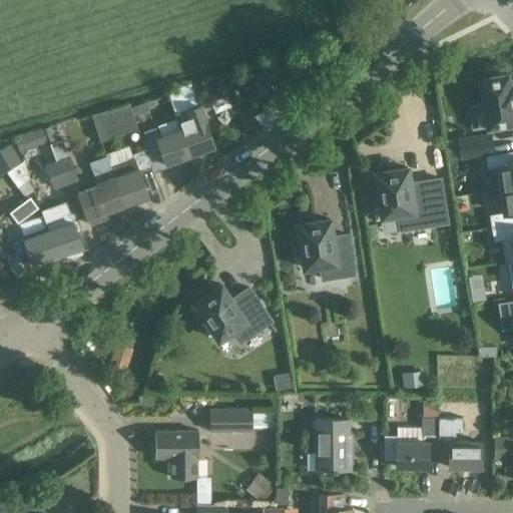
[(258,98),(281,88),(271,67),(247,77),(258,98)]
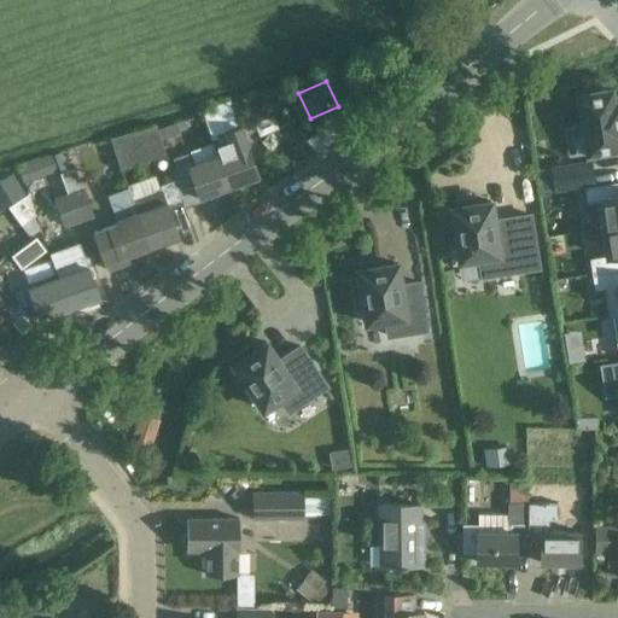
[(617,149),(617,141),(617,135),(617,100),(612,103),(610,89),(577,94),(586,153),(617,149)]
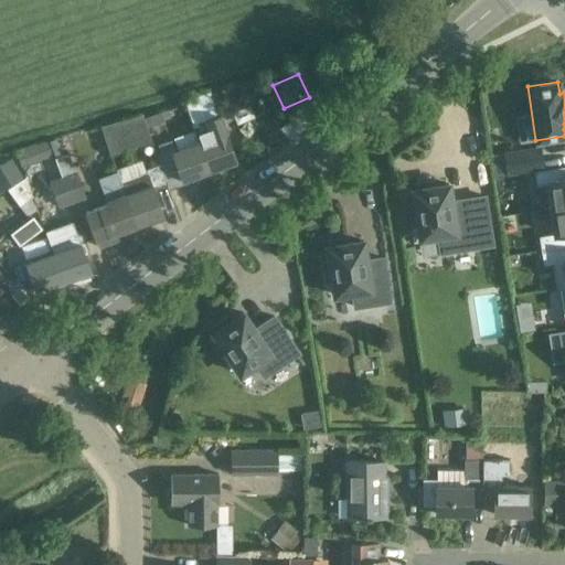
[(160,112),(144,117),(147,128),(164,123),(160,112)]
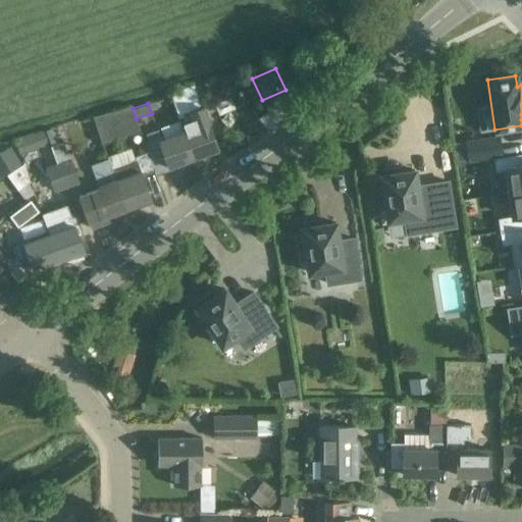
[(132,104),(111,110),(120,138),(140,132),(136,118),(133,108),(132,104)]
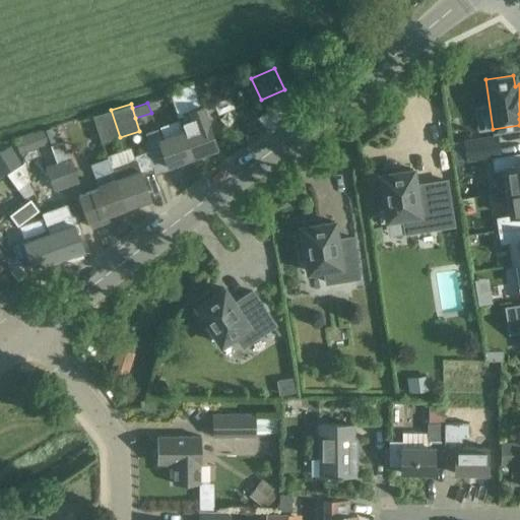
[(179,114),(193,154),(217,145),(203,108),(192,113),(191,110),(179,114)]
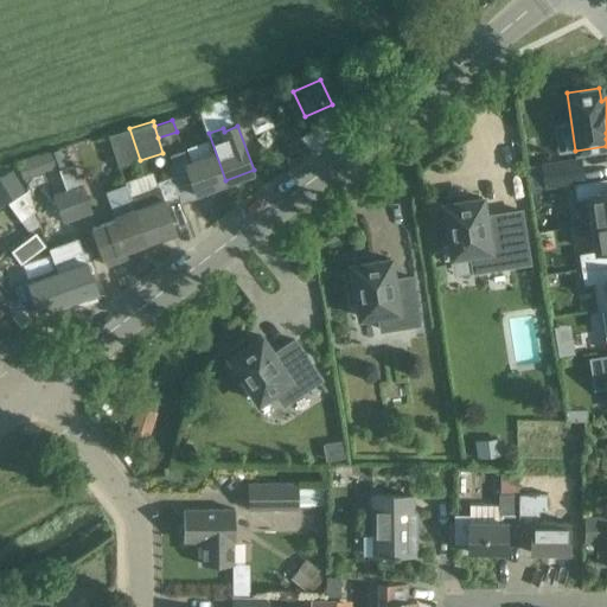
[(213,152),(189,161),(184,151),(170,155),(173,165),(168,166),(180,198),(179,198),(181,203),(198,197),(196,192),(225,180),(209,133),(206,134),(213,152)]
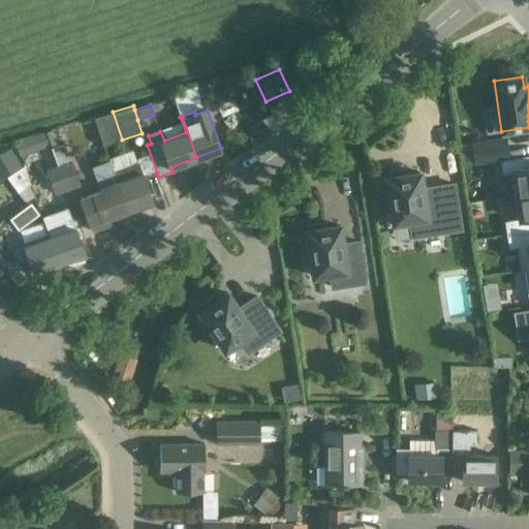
[(14,142),(20,156),(51,146),(45,131),(14,142)]
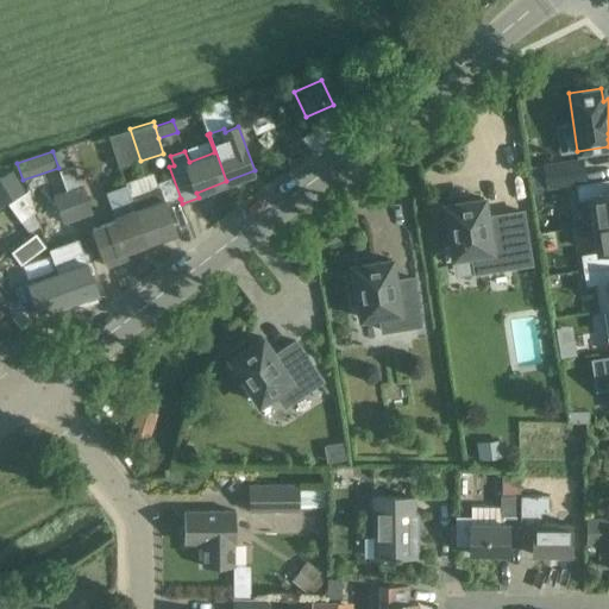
[(541,165),(546,189),(583,182),(579,159),(541,165)]
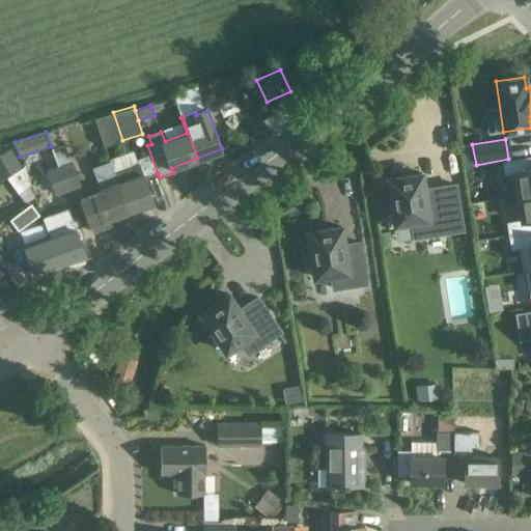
[(64,144),(52,148),(58,166),(66,191),(79,187),(64,144)]
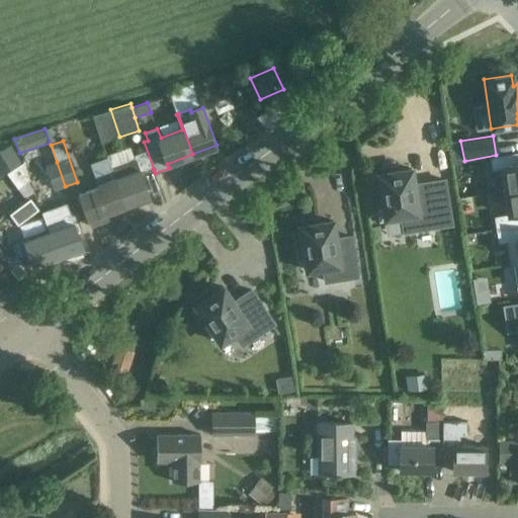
[(115,180),(124,205),(150,196),(142,173),(153,169),(154,169),(144,142),(144,141),(106,155),(108,159),(107,159),(112,170),(115,180)]
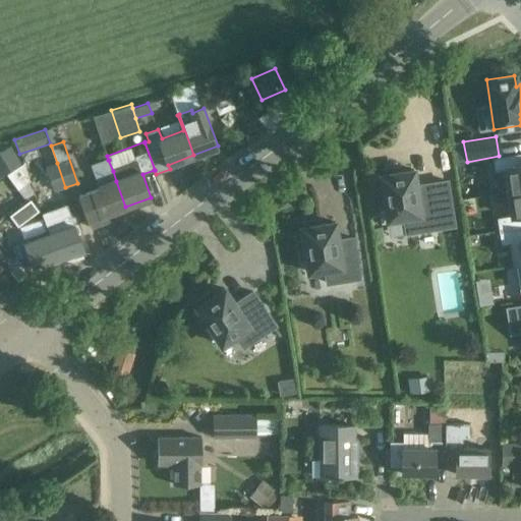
[(10,146),(0,152),(0,176),(21,164),(10,146)]
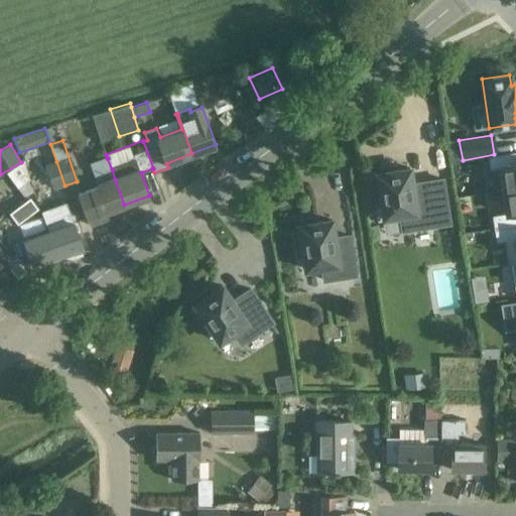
[(498,167),(502,190),(515,187),(515,156),(515,152),(488,156),(490,169),(498,167)]
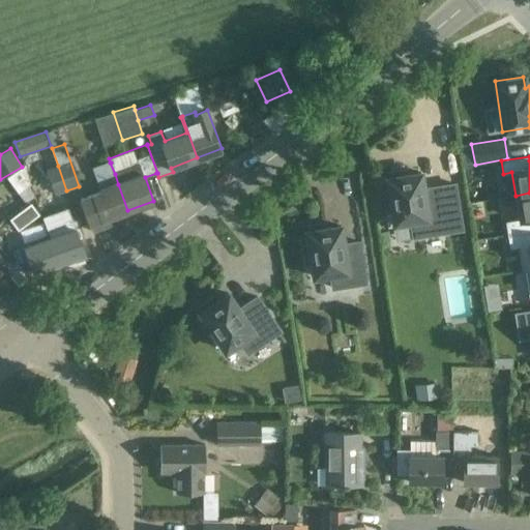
[(58,166),(46,170),(54,195),(66,190),(58,166)]
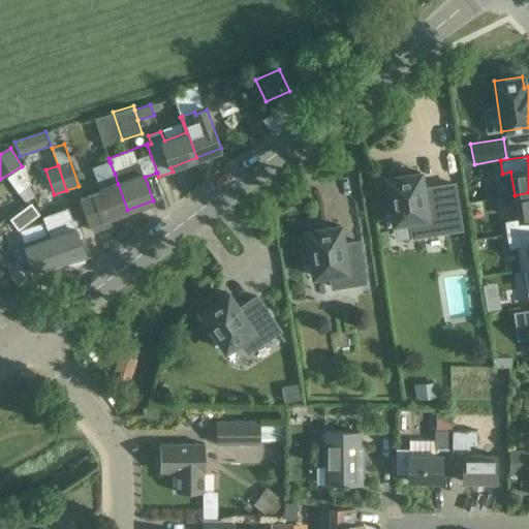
[(404,169),(389,172),(390,177),(386,178),(389,191),(382,192),(385,211),(392,210),(393,223),(410,220),(412,237),(461,229),(454,184),(423,189),(419,173),(404,175),(404,169)]
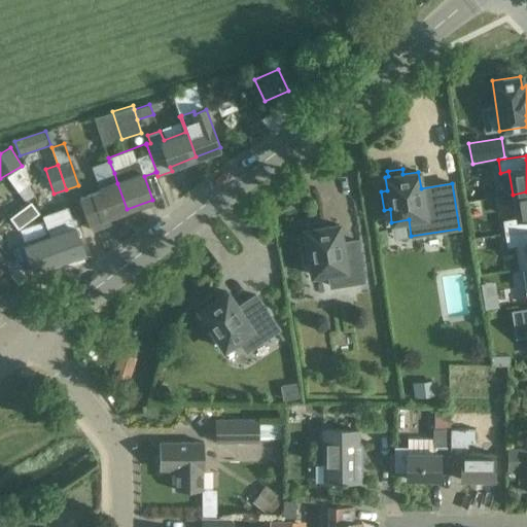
[(90,222),(102,218),(127,209),(117,183),(114,173),(95,180),(99,190),(80,197),(90,222)]
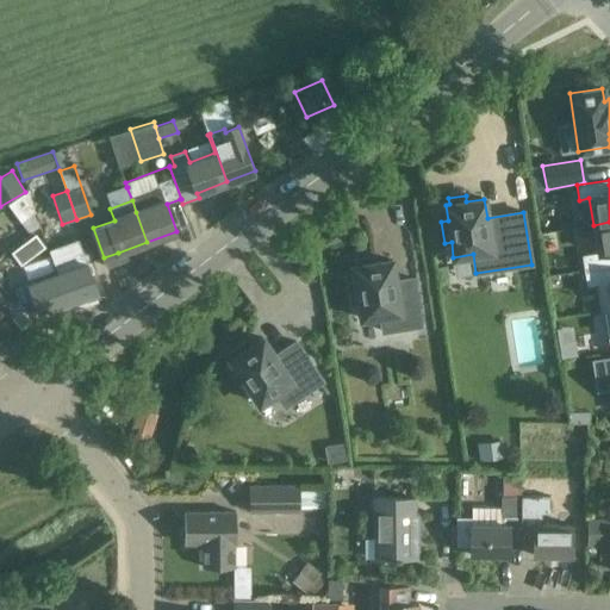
[(583,263),(584,271),(609,266),(609,222),(593,225),(597,253),(582,255),(583,263)]
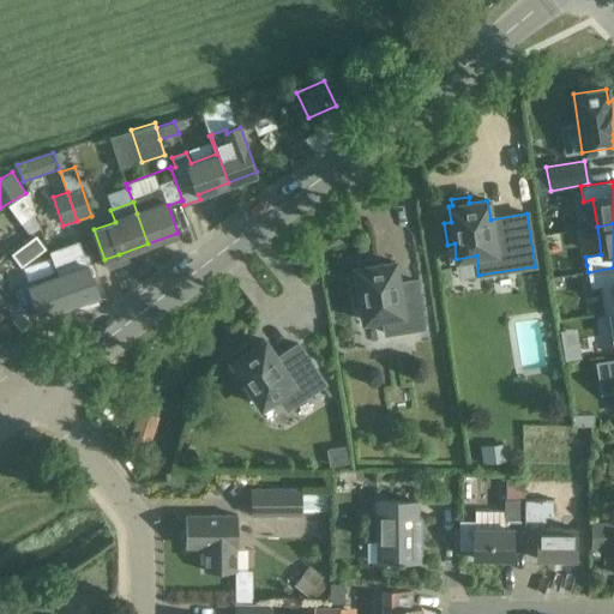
[(58,275),(68,305),(100,293),(83,248),(68,254),(74,268),(58,275)]
